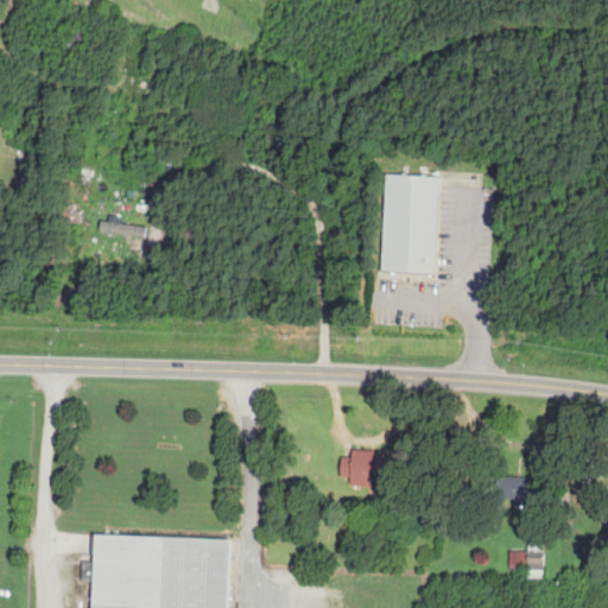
[(435,276),(438,178),(384,177),(381,274),(435,276)]
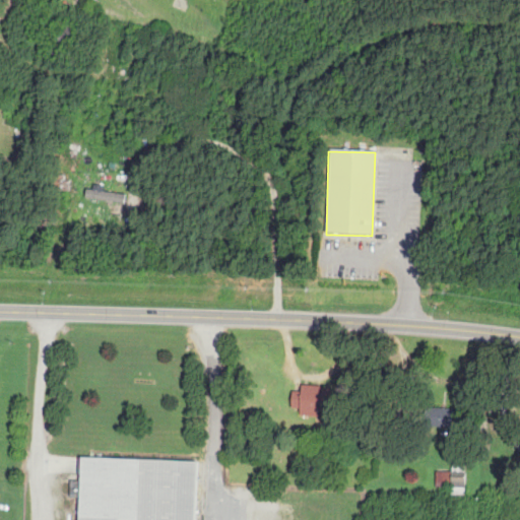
[(127,203),(128,193),(88,189),(87,199),(127,203)]
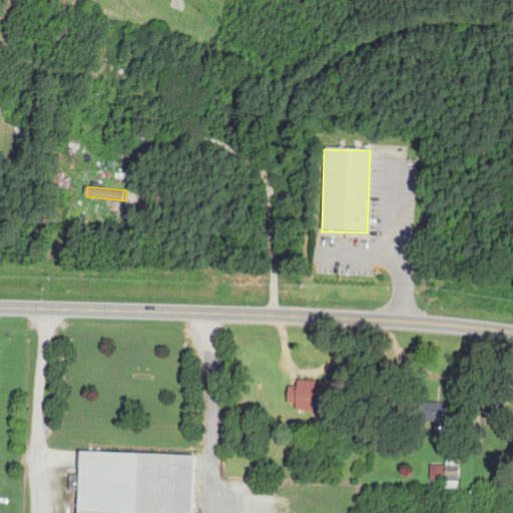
[(296,409),(324,410),(325,382),(297,381),(296,409)]
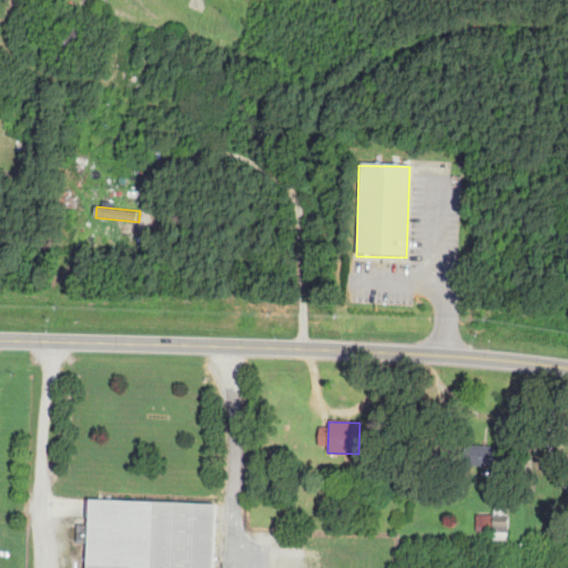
[(219,567),(221,504),(92,499),(90,567),(219,567)]
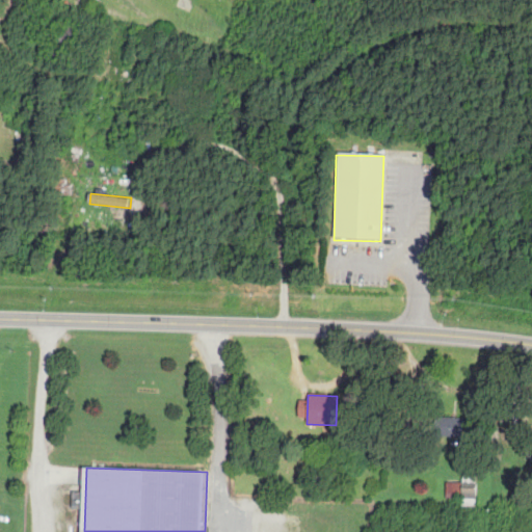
[(460,500),(460,507),(475,507),(475,476),(462,476),(462,483),(445,483),(445,500),(460,500)]
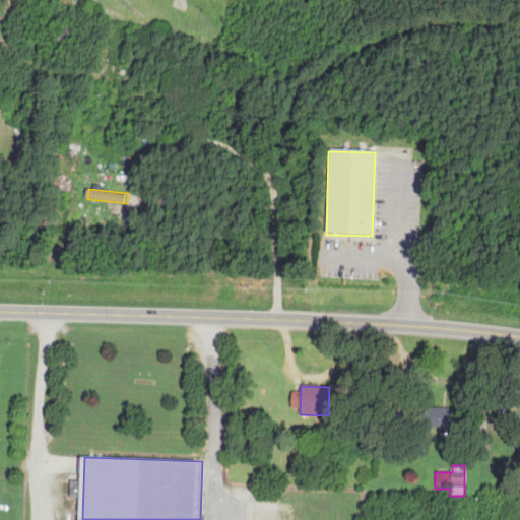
[(70,497),(79,497),(79,480),(69,480),(70,497)]
